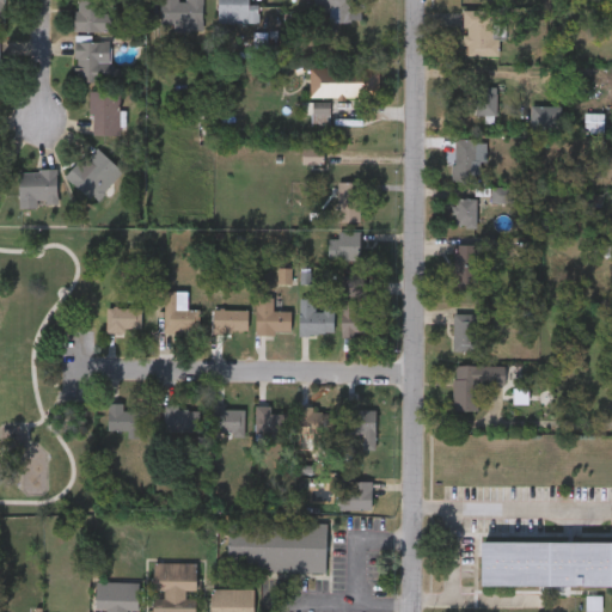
[(118,30),(75,30),(75,0),(102,0),(102,11),(118,11),(118,30)]
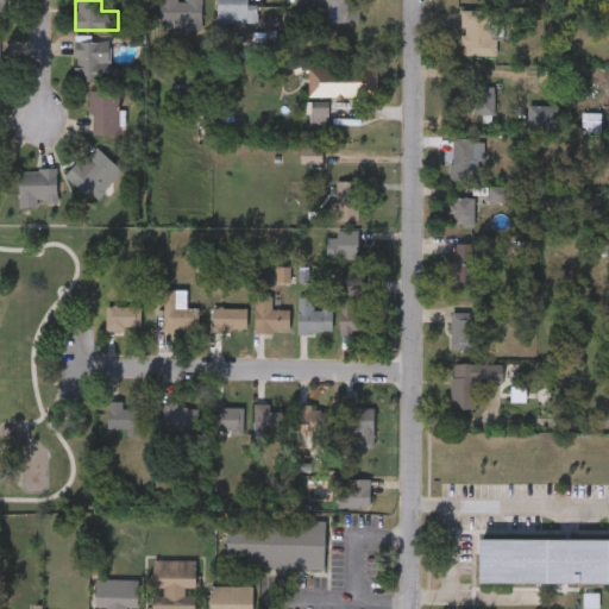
[(159,0),(202,0),(202,29),(159,29),(159,0)]
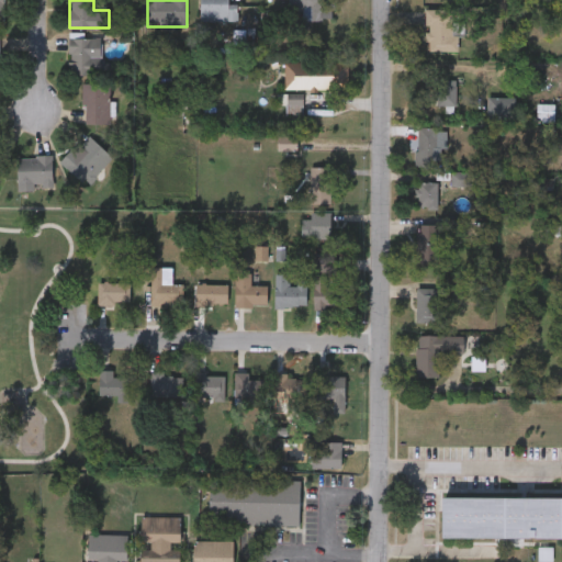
[(228,0),(228,2),(237,2),(237,20),(201,20),(201,0),(228,0)]
